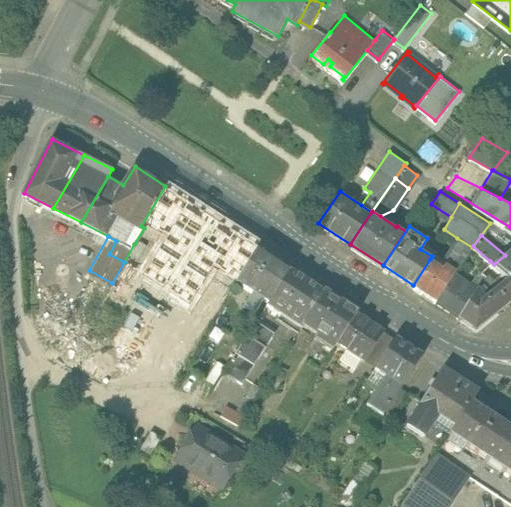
[(457,238),(444,258),(457,266),(465,256),(472,247),(457,238)]
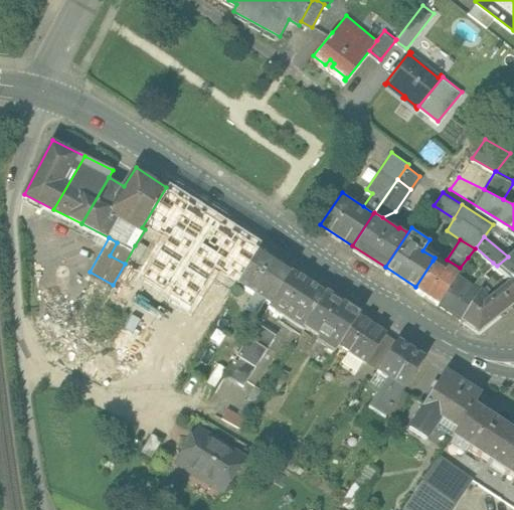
[(291,268),(260,247),(238,281),(254,292),(270,302),(291,268)]
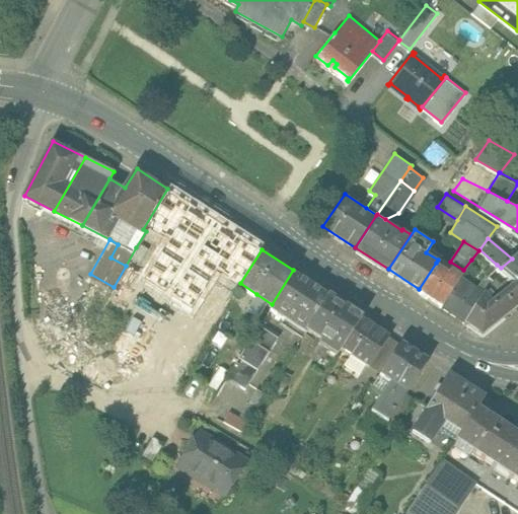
[(497,265),(479,249),(478,250),(471,260),(489,274),(497,265)]
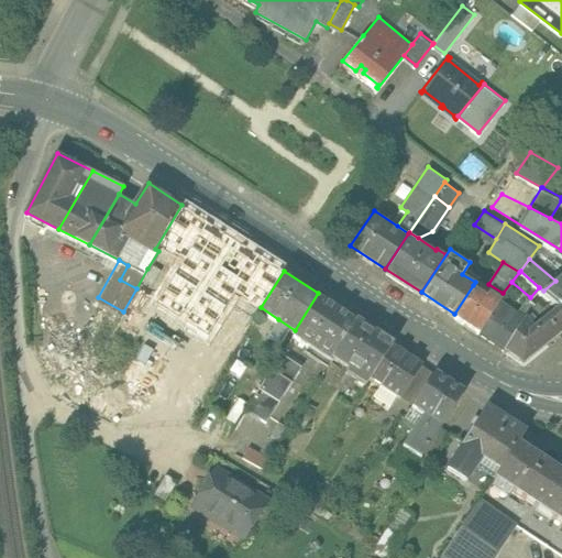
[(561,275),(555,281),(543,291),(552,297),(561,305),(561,275)]
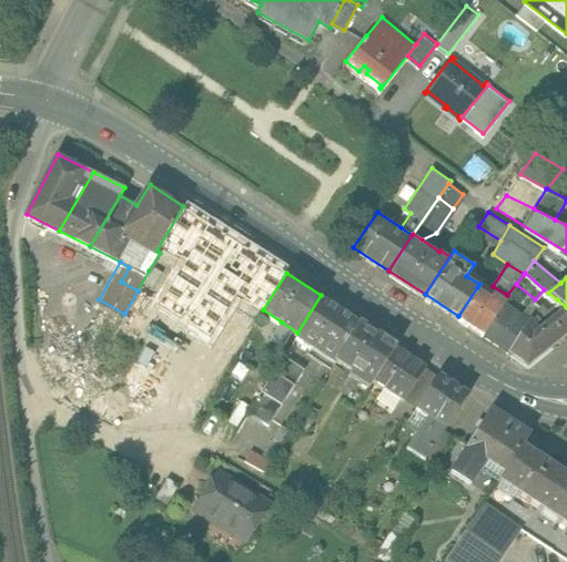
[(490,296),(477,287),(458,316),(483,333),(493,317),(504,299),(507,295),(493,286),(493,292),(490,296)]
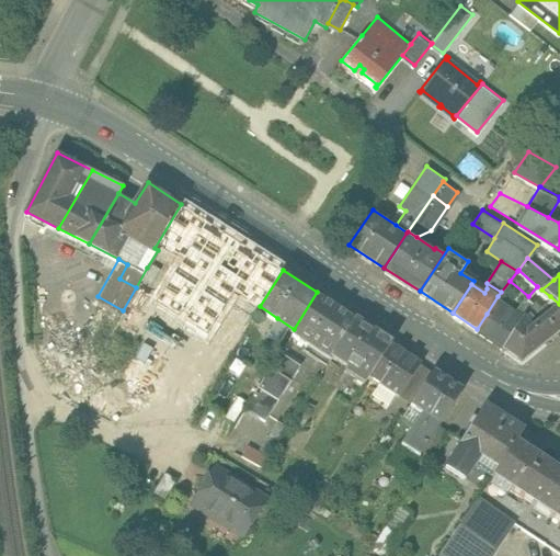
[(354,317),(317,292),(294,329),(293,331),(330,356),(332,353),(354,317)]
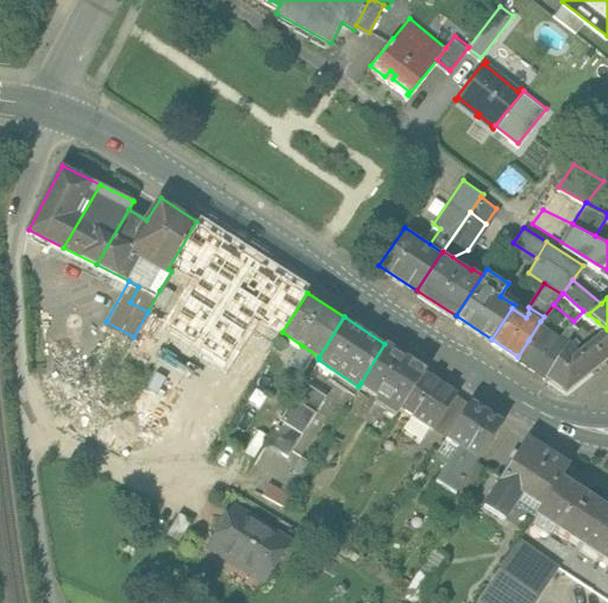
[(569,340),(540,321),(528,340),(557,359),(569,340)]
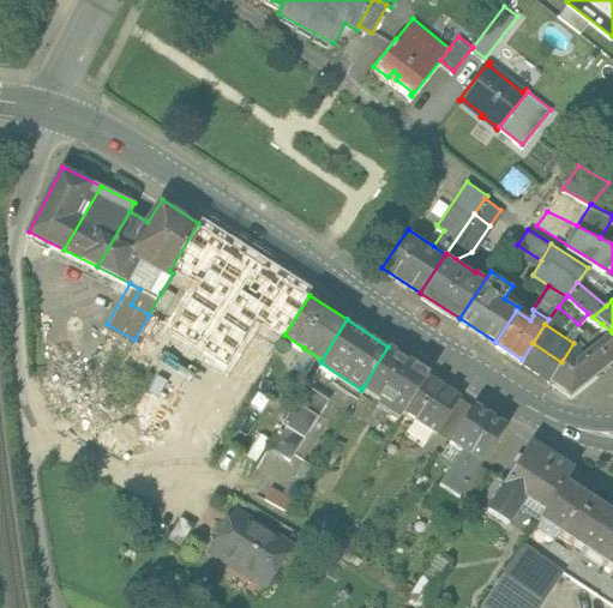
[(562,362),(552,379),(566,389),(576,389),(612,359),(612,332),(602,324),(590,335),(584,326),(574,343),(562,362)]
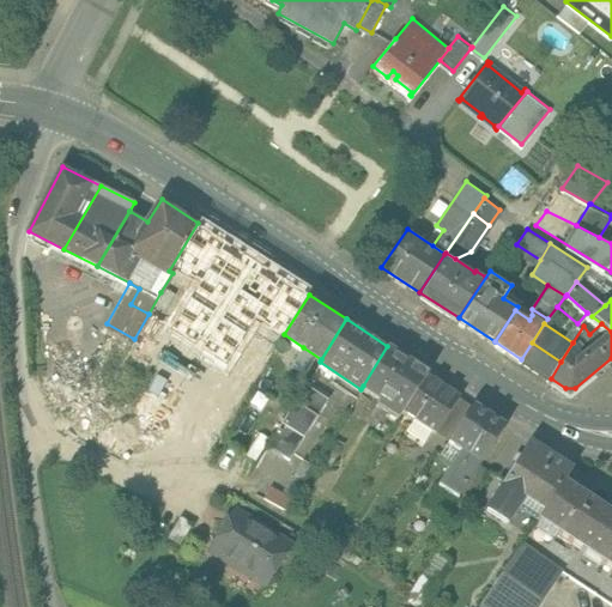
[(561,362),(532,343),(521,359),(551,378),(561,362)]
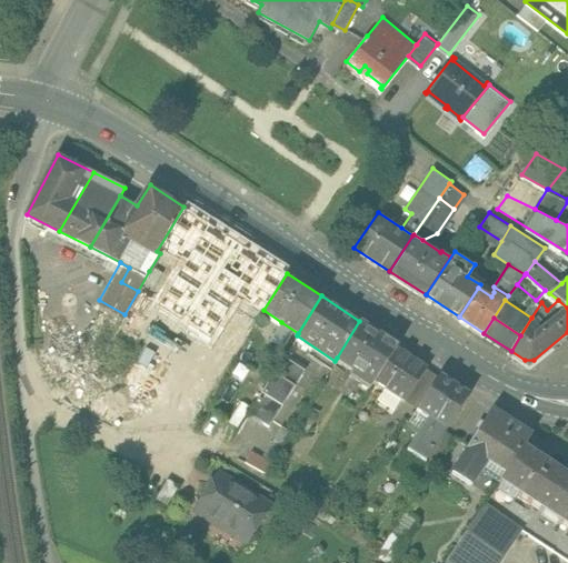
[(397,345),(359,321),(337,358),(354,368),(351,373),(371,385),(376,380),(397,345)]
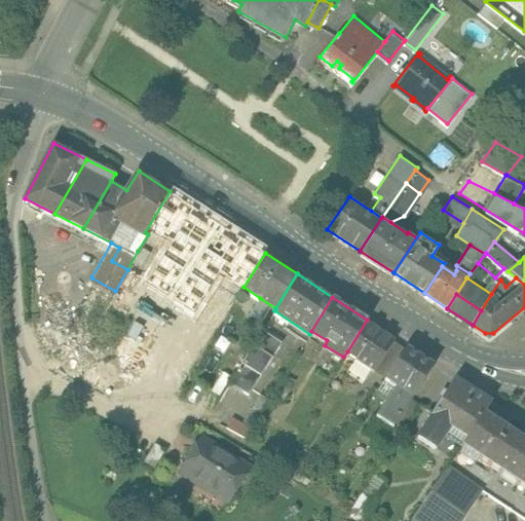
[(275,308),(260,298),(246,320),(256,327),(265,314),(269,318),(274,310),(275,308)]
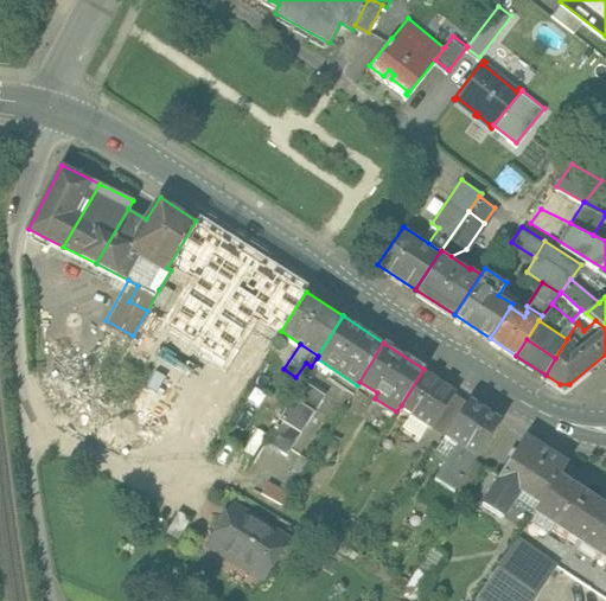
[(100,395),(45,366),(29,366),(31,408),(78,432),(100,396),(100,395)]
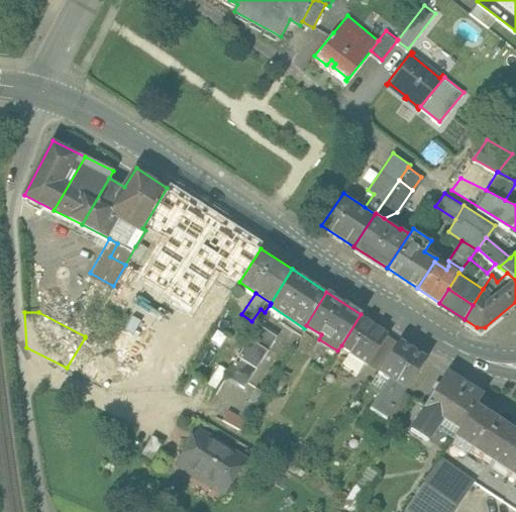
[(388,331),(360,314),(341,345),(368,363),(388,331)]
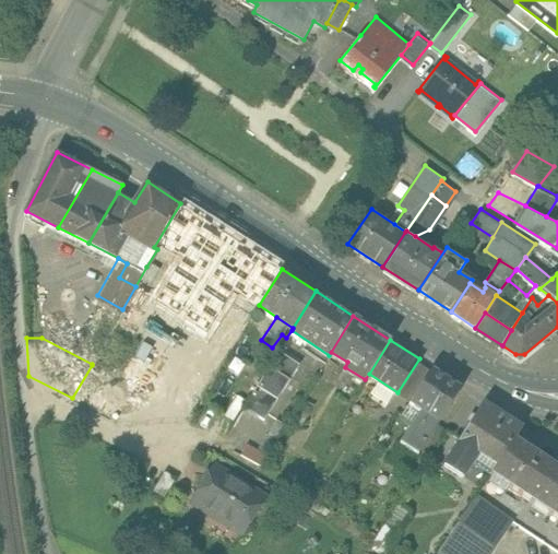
[(280,349),(245,403),(264,416),(299,361),(280,349)]
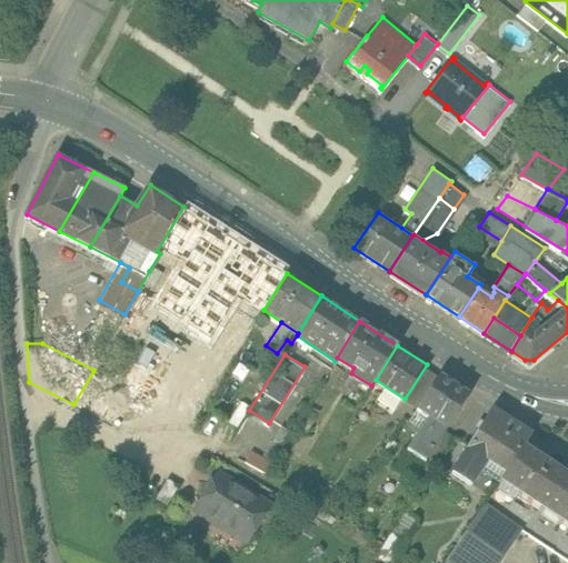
[(469,392),(440,372),(418,408),(429,414),(408,446),(426,459),(469,392)]
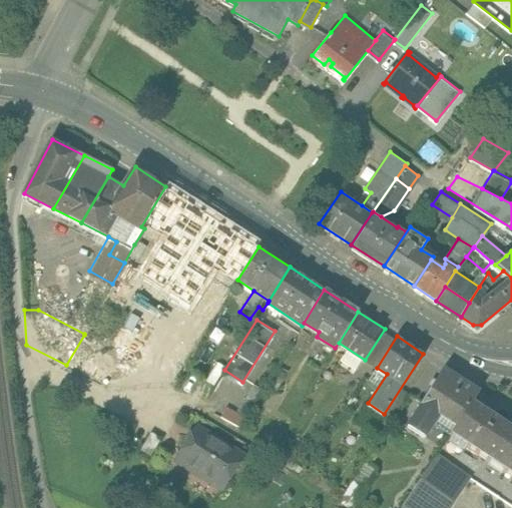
[(478,390),(445,368),(409,423),(425,433),(438,414),(455,425),(471,400),(478,390)]
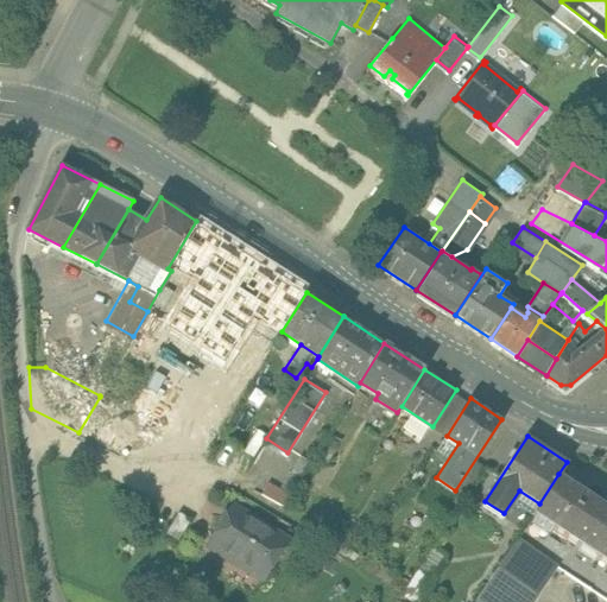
[(533,512),(592,550),(606,526),(606,504),(558,474),(539,504),(533,512)]
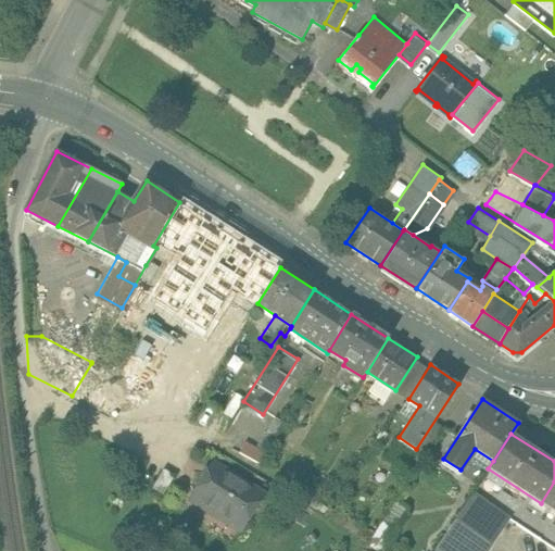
[(266,450),(247,438),(240,449),(261,460),(266,450)]
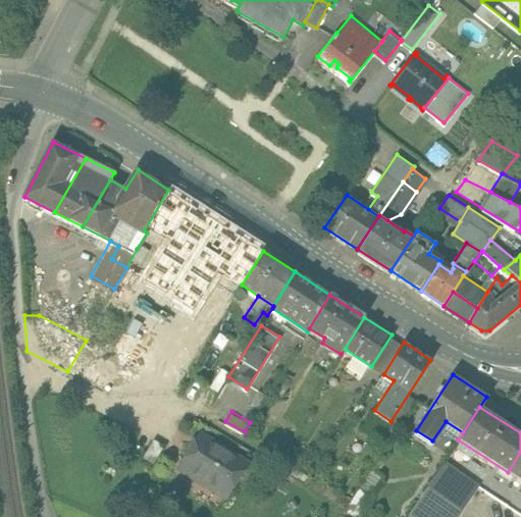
[(248,461),(200,431),(179,465),(207,482),(205,484),(225,497),(248,461)]
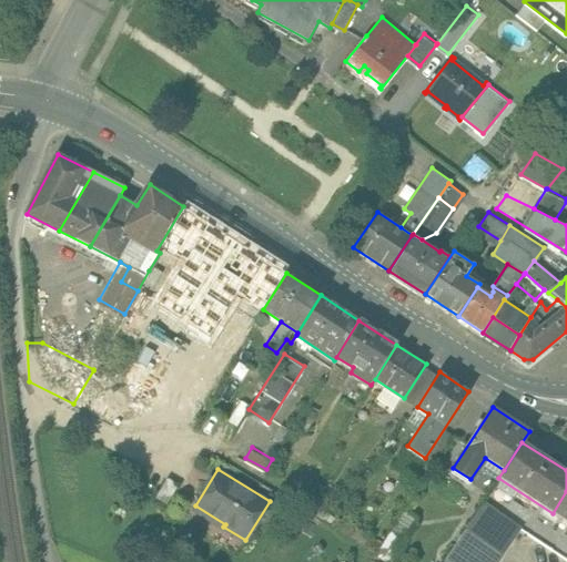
[(566,491),(553,513),(566,522),(566,491)]
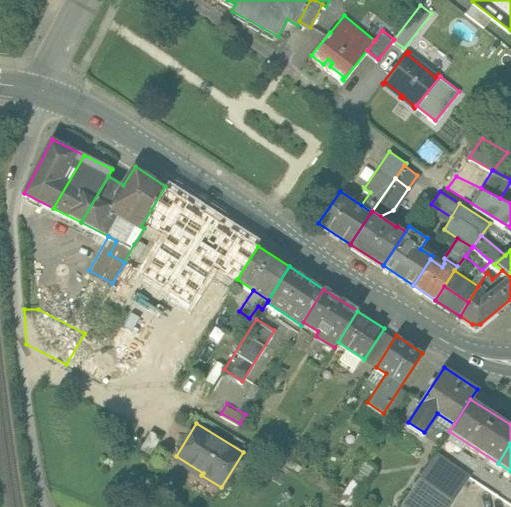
[(491,487),(436,451),(426,466),(446,479),(481,502),(491,487)]
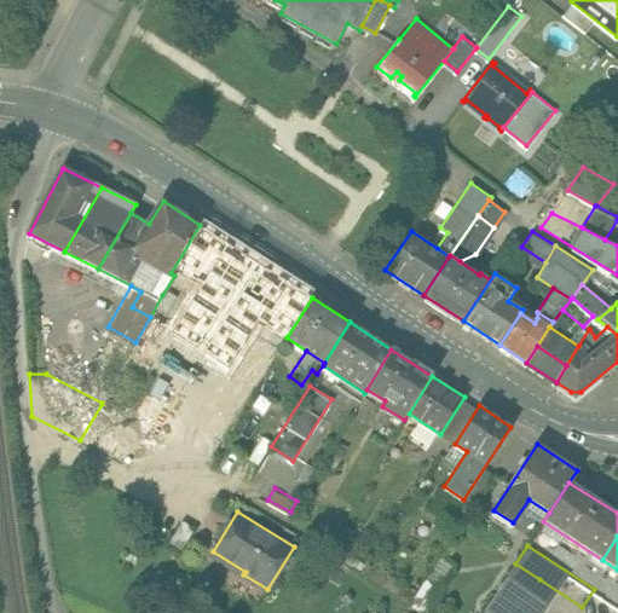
[(383,571),(369,559),(362,571),(376,582),(383,571)]
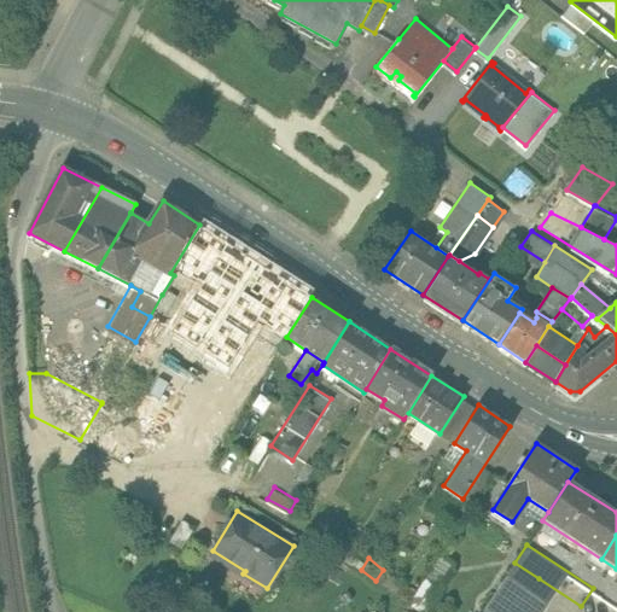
[(539,578),(514,563),(499,586),(516,598),(524,602),(539,578)]
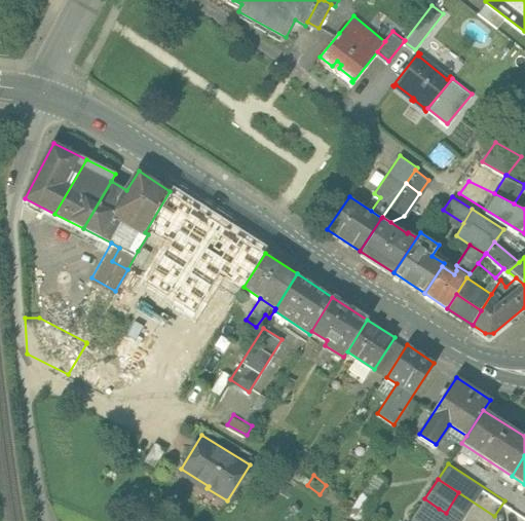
[(429,520),(439,509),(424,498),(411,520),(410,520),(429,520)]
